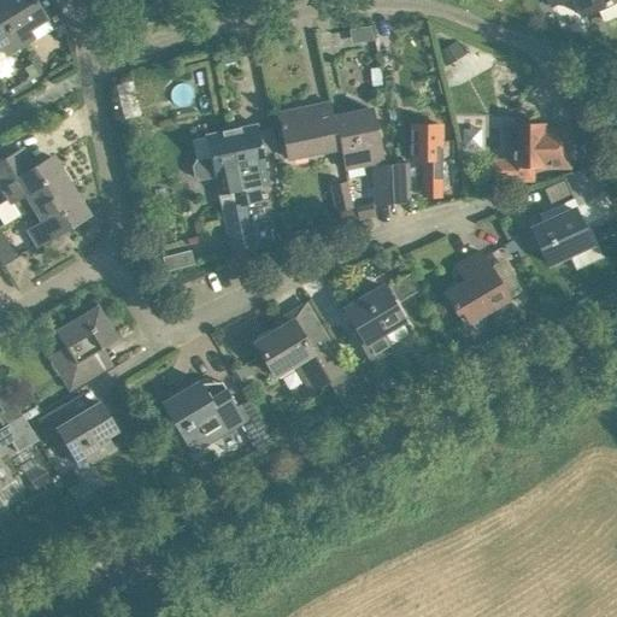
[(65,21),(52,0),(0,0),(0,13),(19,46),(33,37),(28,29),(46,18),(52,29),(65,21)]
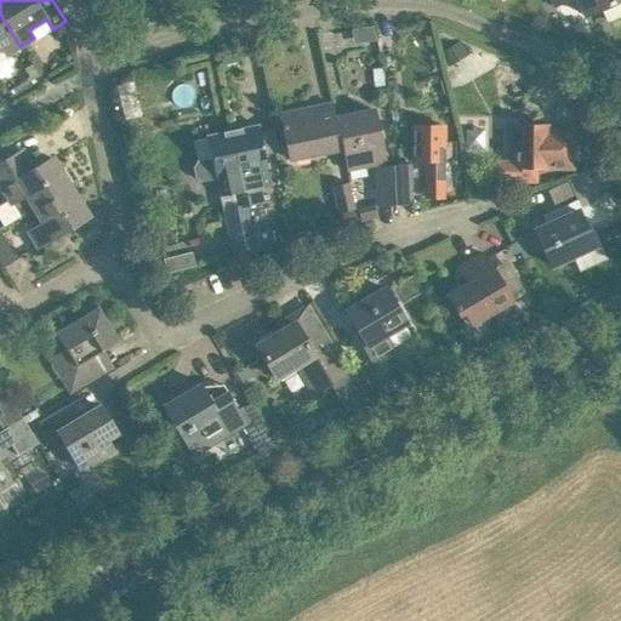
[(620,15),(620,0),(552,0),(556,5),(565,0),(577,0),(585,15),(600,7),(607,20),(609,21),(620,15)]
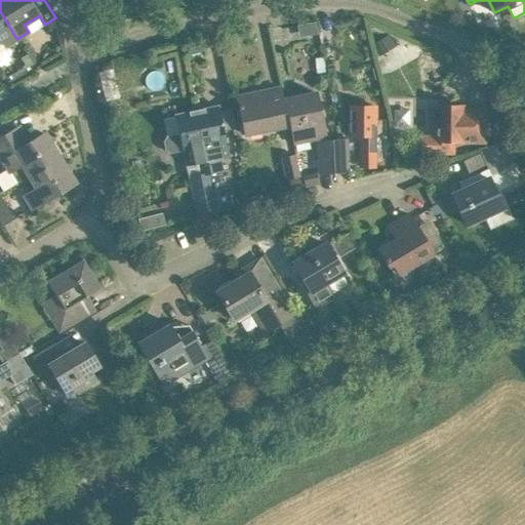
[(120,7),(123,16),(133,12),(130,3),(120,7)]
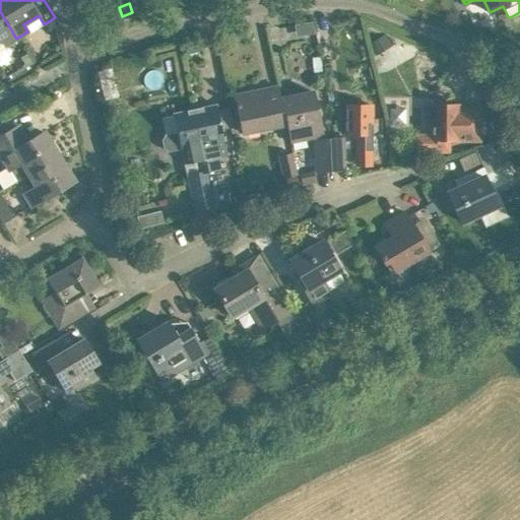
[(5,45),(16,39),(0,11),(0,39),(1,39),(5,45)]
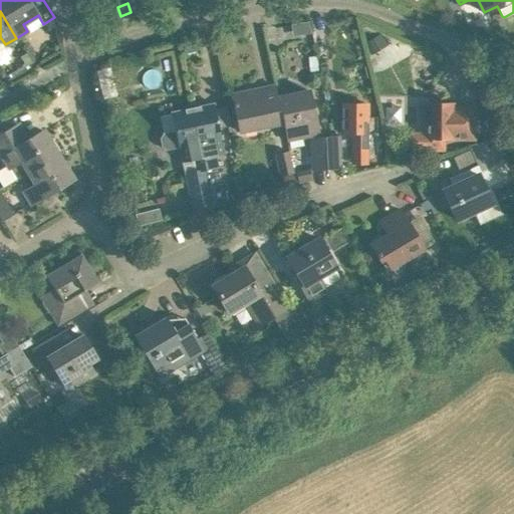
[(372,40),(370,41),(376,51),(387,46),(380,35),(372,40)]
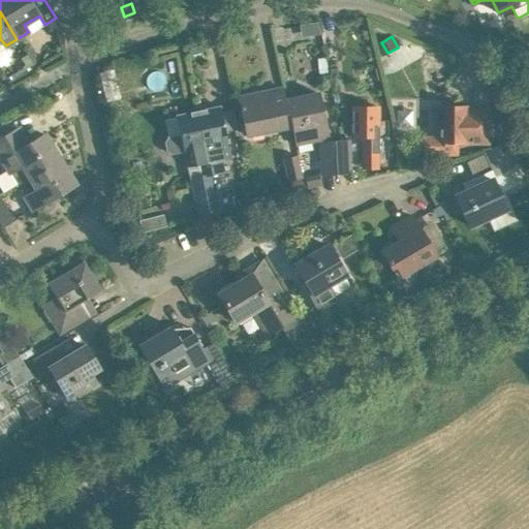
[(290,127),(285,100),(283,88),(239,98),(247,136),(290,127)]
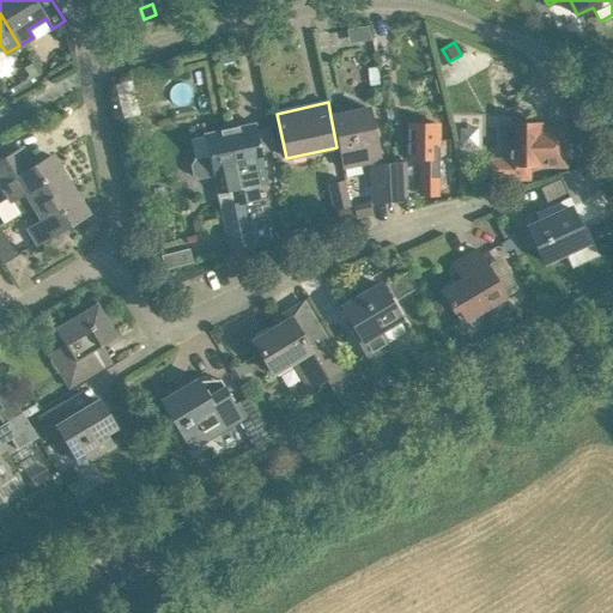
[(331,116),(337,147),(340,167),(380,158),(369,108),(331,116)]
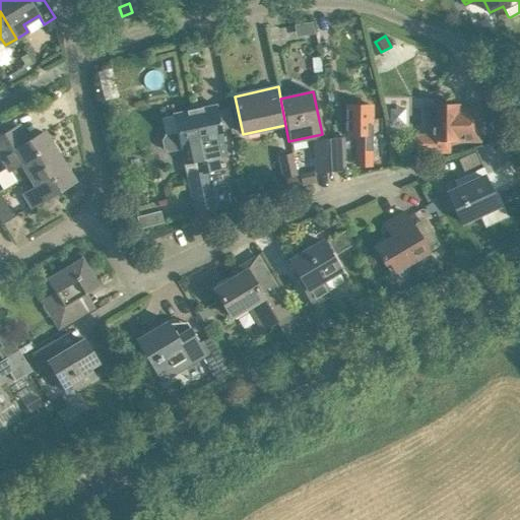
[(478,140),(479,108),(459,107),(459,104),(430,103),(430,132),(415,132),(414,149),(448,150),(448,138),(456,138),(456,139),(478,140)]
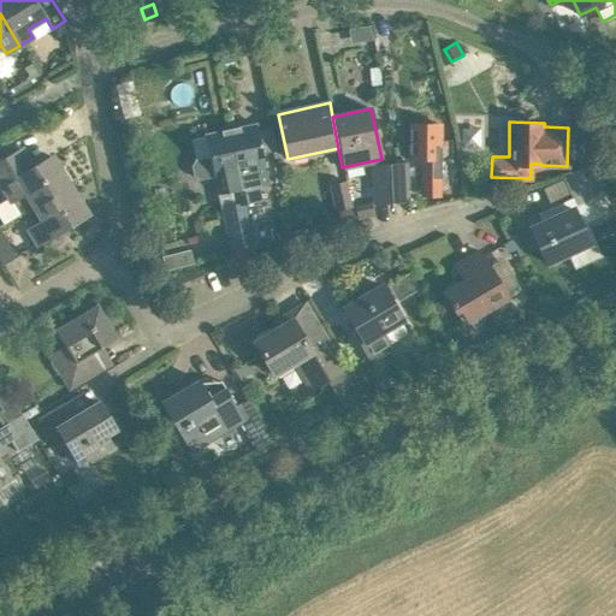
[(258,130),(256,124),(229,129),(232,146),(230,147),(234,159),(237,158),(241,172),(237,172),(255,248),(256,248),(256,247),(272,243),(267,218),(264,219),(253,169),(265,166),(262,153),(258,130)]
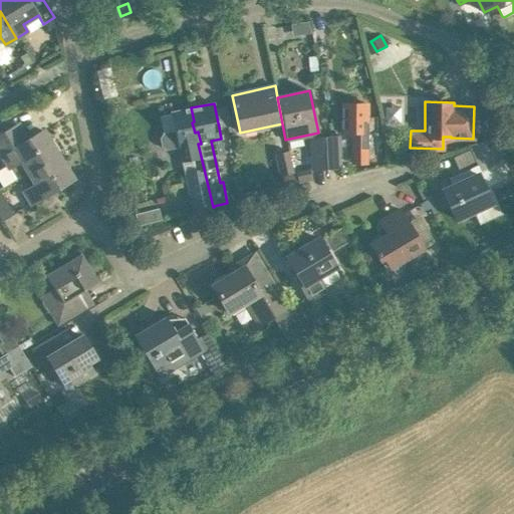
[(366,116),(366,103),(342,103),(342,133),(352,133),(352,163),(366,163),(366,133),(376,133),(376,116),(366,116)]
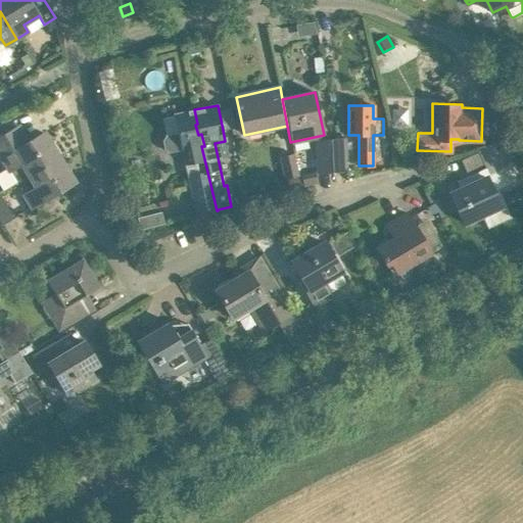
[(197,215),(217,210),(201,146),(204,146),(201,134),(198,135),(195,125),(197,124),(194,109),(174,114),(178,133),(165,136),(162,140),(164,149),(170,152),(183,149),(186,164),(195,163),(197,175),(189,177),(197,215)]
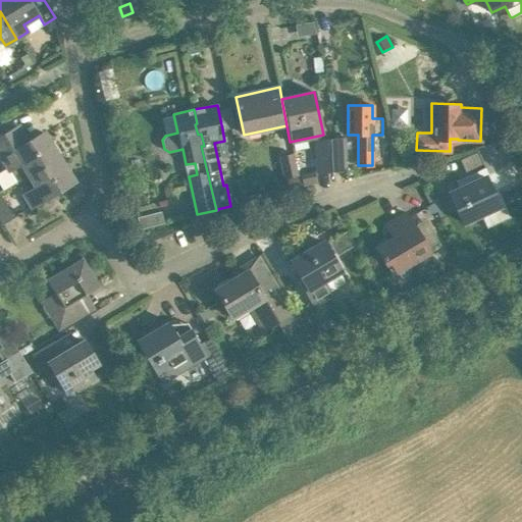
[(30,175),(59,156),(44,133),(21,147),(11,131),(0,138),(0,153),(17,183),(30,175)]
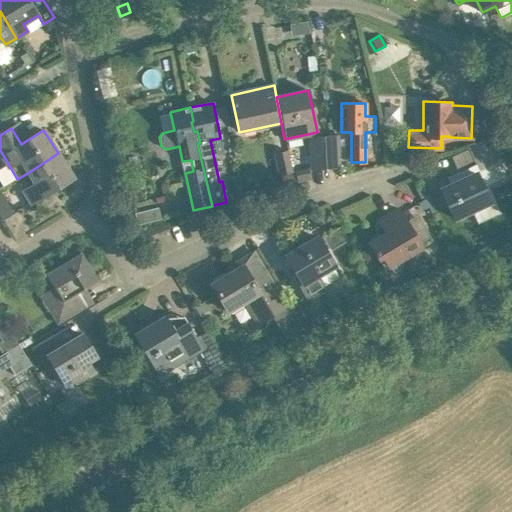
[(493,136),(466,143),(480,172),(488,167),(499,161),(501,160),(493,137),(493,136)]
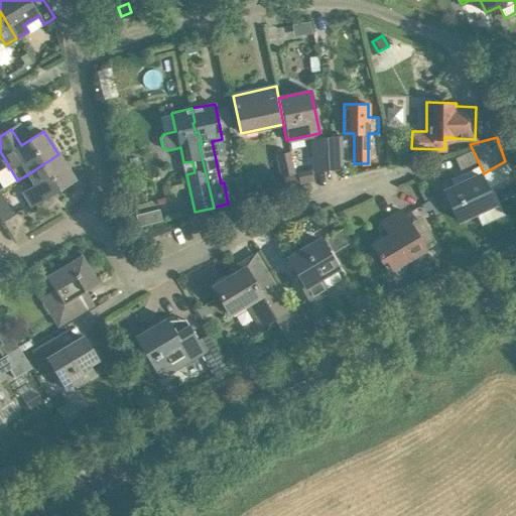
[(314,169),(328,168),(326,138),(312,139),(314,169)]
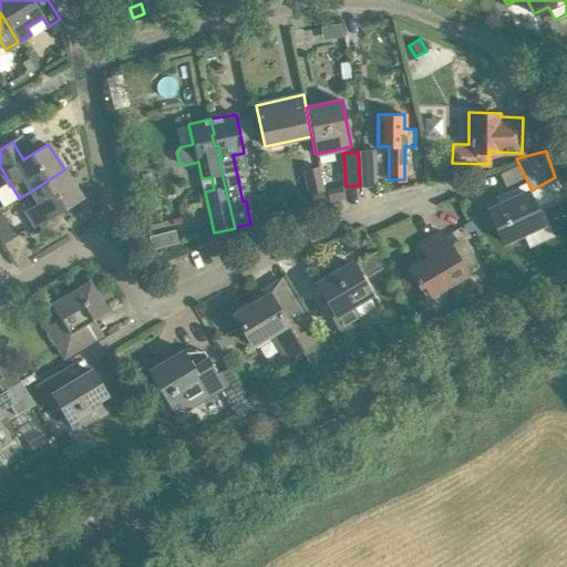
[(360,185),(374,184),(373,152),(358,152),(360,185)]
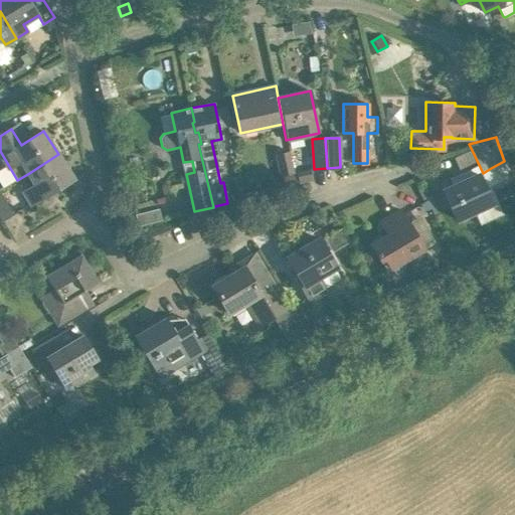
[(290,151),(275,154),(280,177),(295,173),(294,172),(290,152),(290,151)]
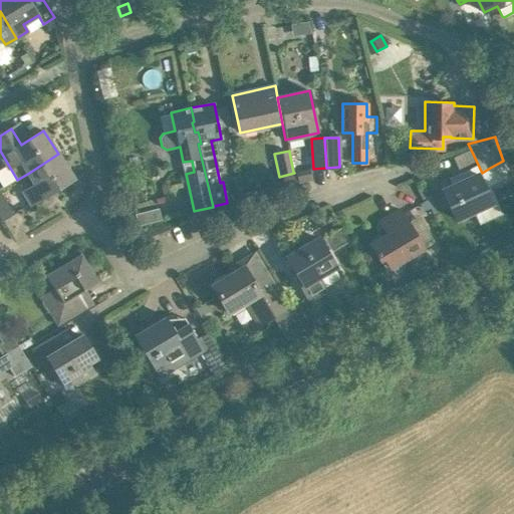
[(36,185),(24,192),(31,204),(72,179),(58,154),(29,173),(36,185)]
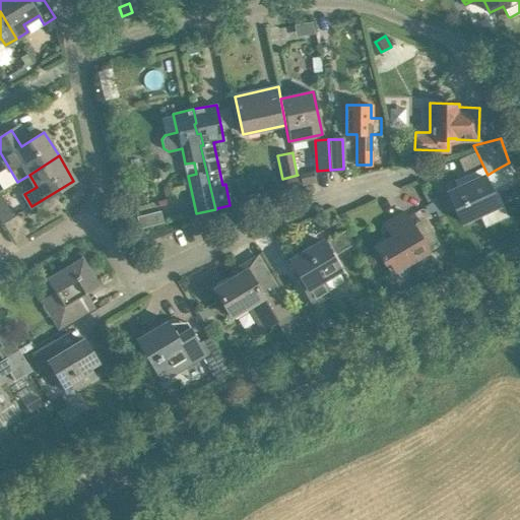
[(304,173),(300,174),(303,185),(315,183),(313,172),(304,173)]
